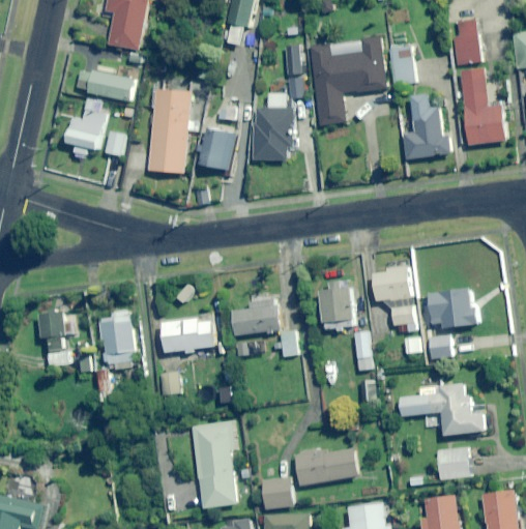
[(106,0),(104,11),(112,12),(107,45),(138,50),(146,0),(106,0)]
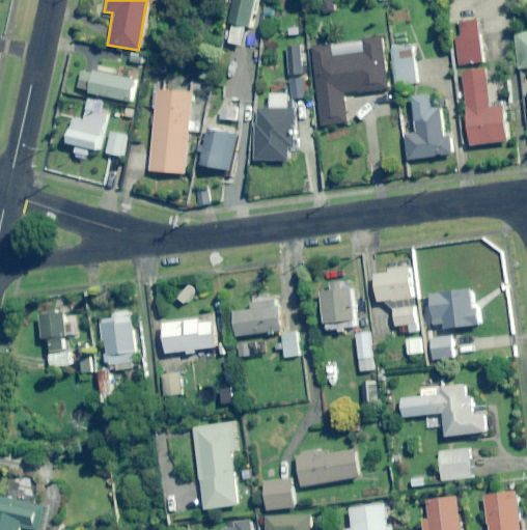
[(230,0),(226,23),(249,27),(255,0),(230,0)]
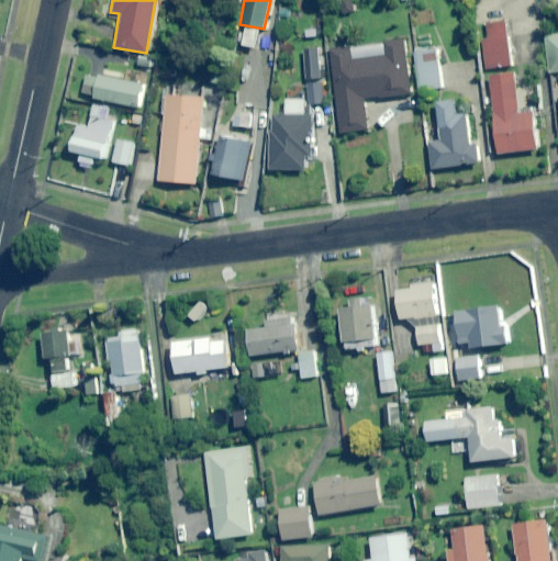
[(509,65),(503,21),(483,23),(486,37),(479,38),(482,68),(509,65)]
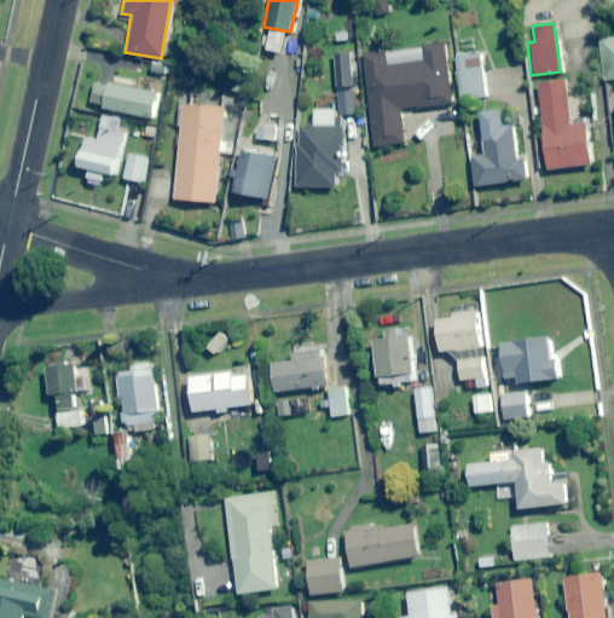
[(294,39),(284,38),(282,61),(291,61),(294,39)]
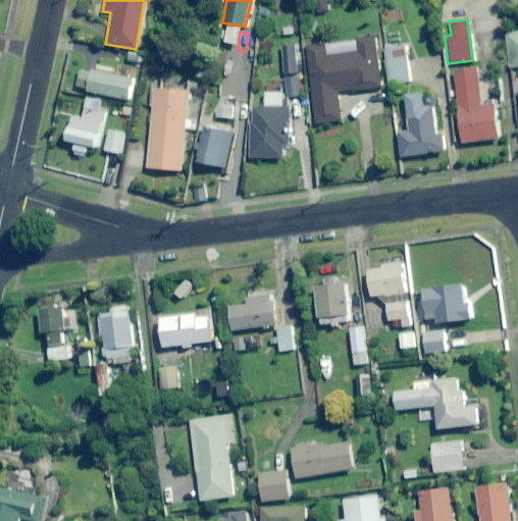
[(517,66),(517,32),(505,34),(509,67),(517,66)]
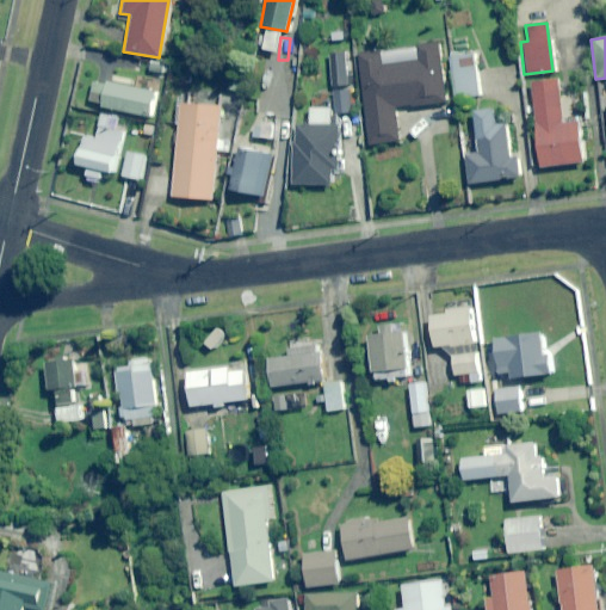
[(445,102),(438,42),(415,45),(416,60),(381,65),(378,51),(356,54),(368,145),(399,141),(394,108),(445,102)]
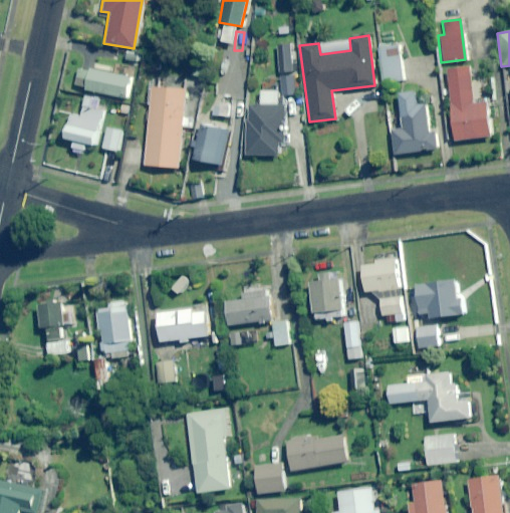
[(402,80),(397,42),(376,45),(381,82),(402,80)]
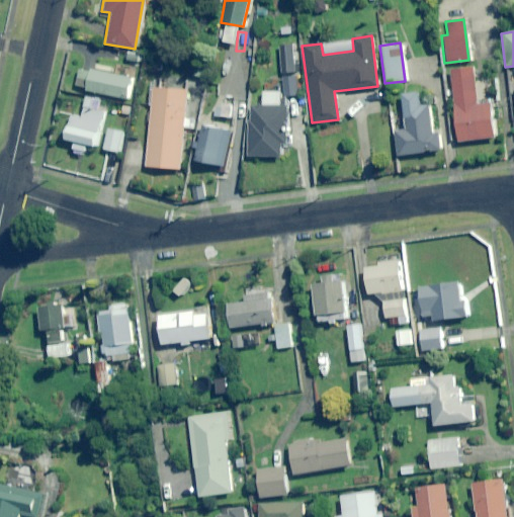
[(291,72),(289,46),(276,46),(278,73),(291,72)]
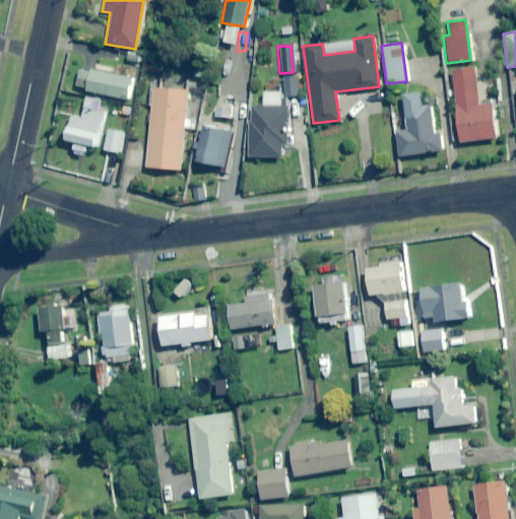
[(477,106),(472,67),(450,70),(460,142),(497,137),(492,104),(477,106)]
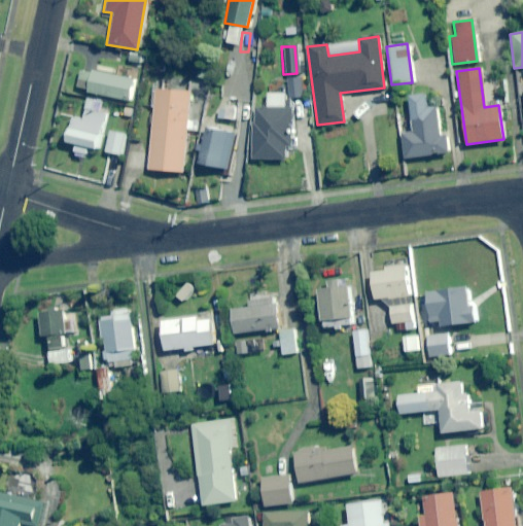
[(90,73),(78,71),(75,85),(86,89),(85,92),(128,101),(132,78),(90,70),(90,73)]
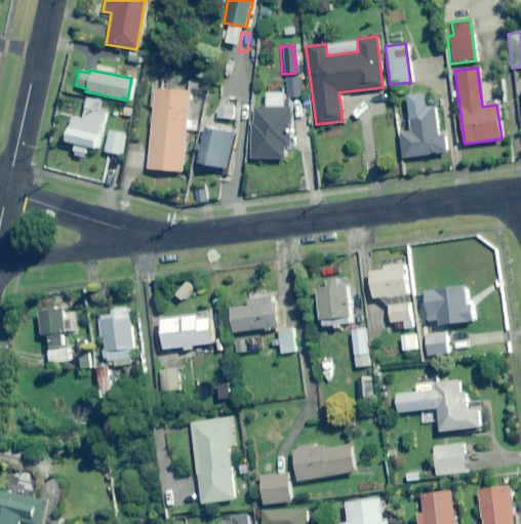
[(299,77),(285,77),(286,97),(299,96),(299,77)]
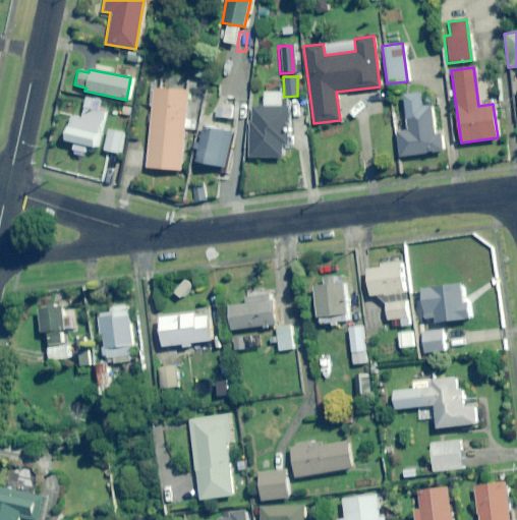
[(169,80),(159,79),(158,89),(149,89),(148,106),(150,106),(146,168),(179,170),(185,91),(168,90),(169,80)]
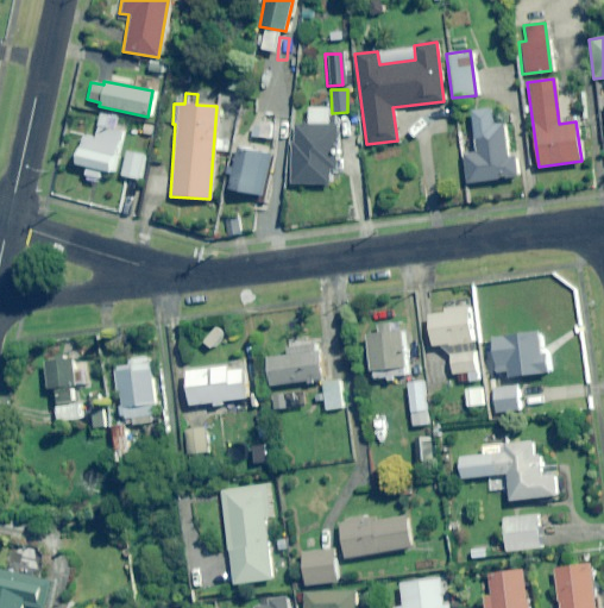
[(328,108),(307,107),(307,125),(291,124),(289,183),(332,185),(334,124),(327,124),(328,108)]
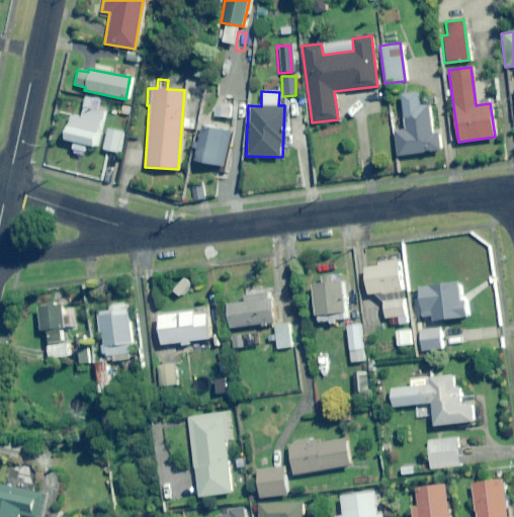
[(419,106),(417,94),(400,96),(405,130),(394,132),(397,156),(441,150),(439,133),(431,134),(428,105),(419,106)]
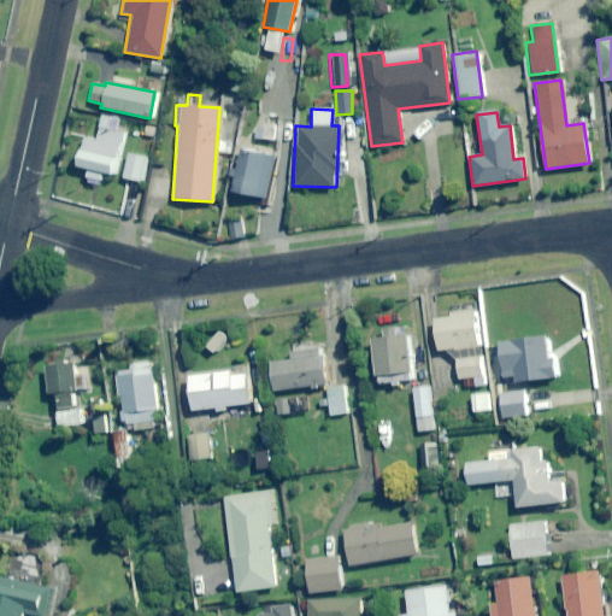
[(110,117),(100,115),(95,140),(83,138),(77,166),(87,169),(84,182),(98,185),(100,171),(111,174),(119,133),(107,130),(110,117)]
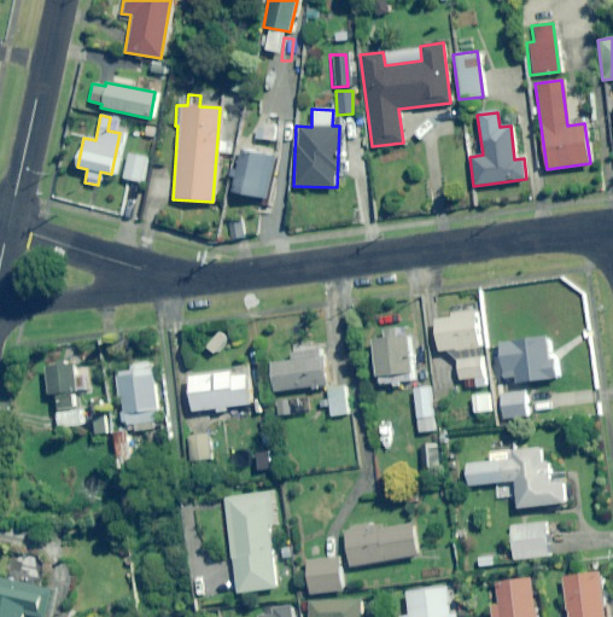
[(273,124),(255,123),(254,139),(272,140),(273,124)]
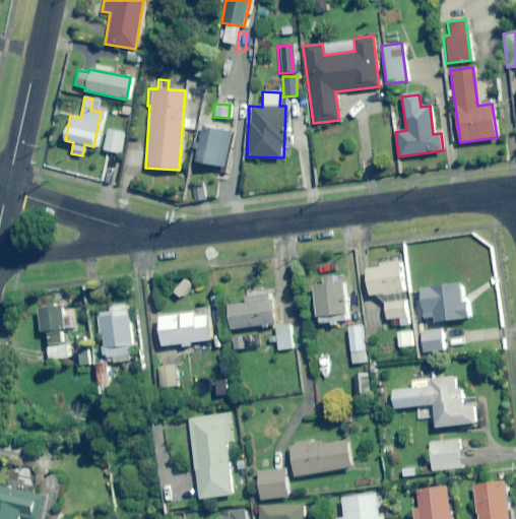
[(230,131),(201,127),(199,142),(193,141),(192,148),(197,149),(195,161),(223,166),(230,131)]
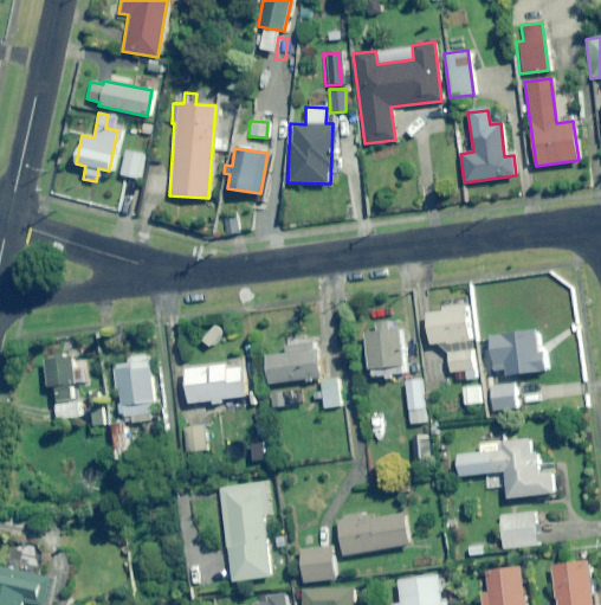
[(141,153),(123,150),(120,174),(136,178),(141,153)]
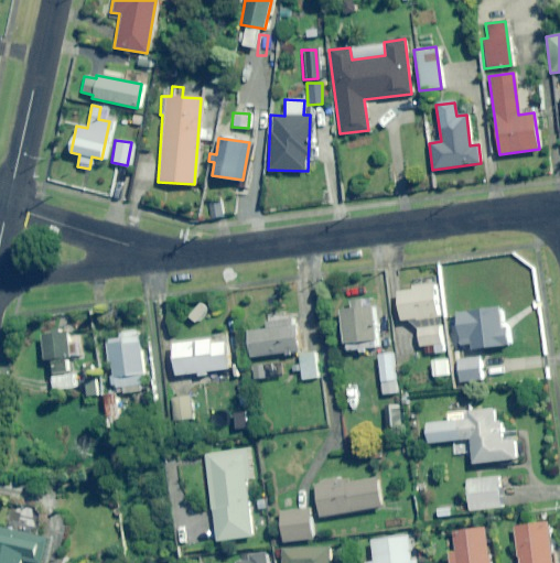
[(416,329),(418,347),(422,347),(423,353),(441,350),(437,307),(433,279),(410,281),(411,290),(397,292),(399,321),(406,320),(416,329)]
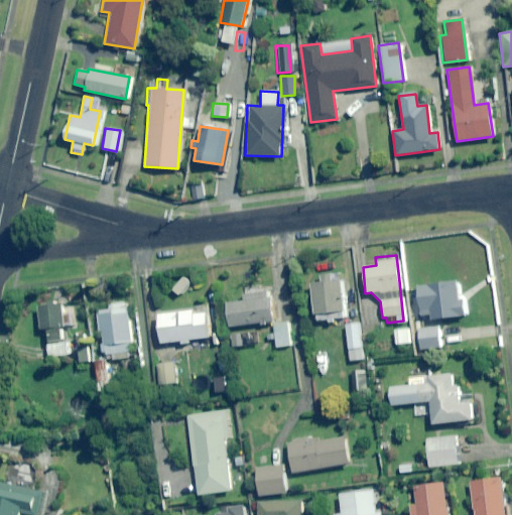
[(345,318),(340,272),(318,274),(320,283),(310,284),(313,322),(345,318)]
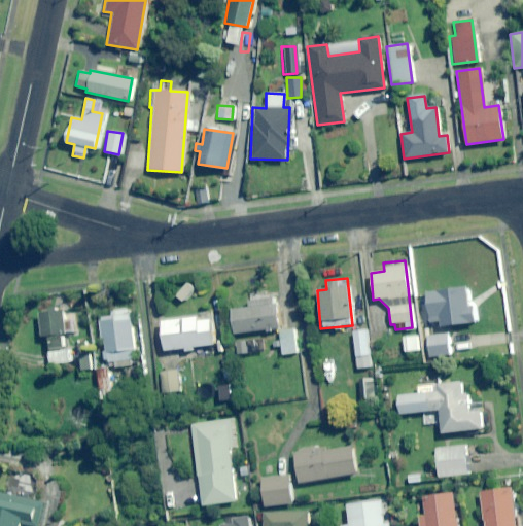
[(467,303),(464,287),(425,292),(429,322),(440,321),(441,326),(475,322),(472,302),(467,303)]
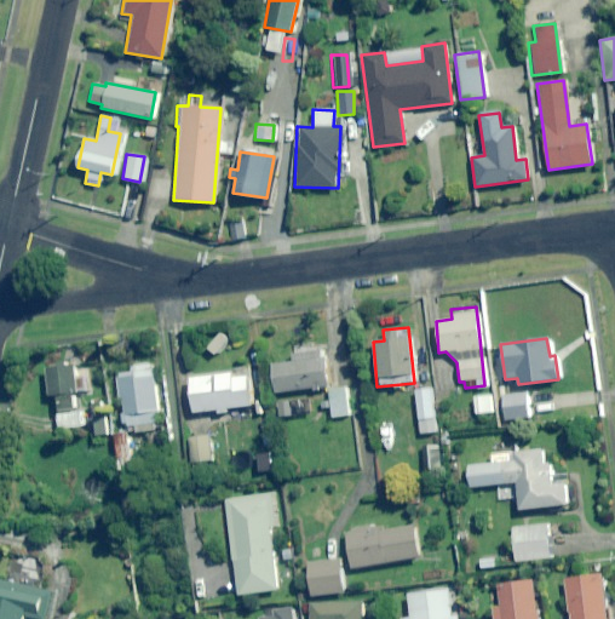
[(289,353),(289,362),(270,364),(274,393),(326,387),(323,366),(322,350),(289,353)]
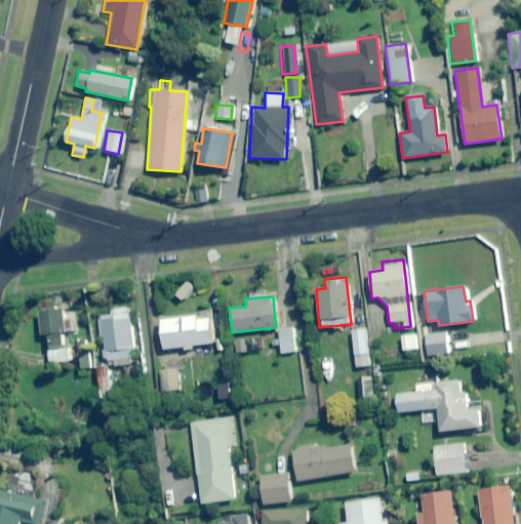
[(110,316),(96,317),(98,336),(102,336),(103,349),(99,349),(101,360),(132,357),(127,308),(110,310),(110,316)]
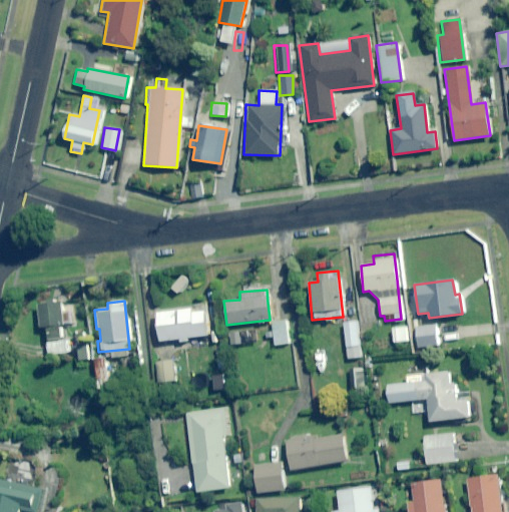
[(60,302),(36,305),(38,328),(45,327),(47,342),(44,342),(45,355),(64,353),(62,341),(60,341),(58,324),(62,323),(60,302)]
